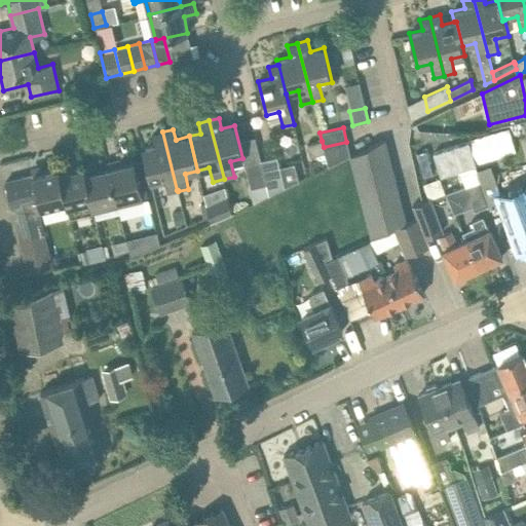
[(177,190),(162,132),(153,135),(155,145),(142,148),(151,182),(163,179),(167,193),(177,190)]
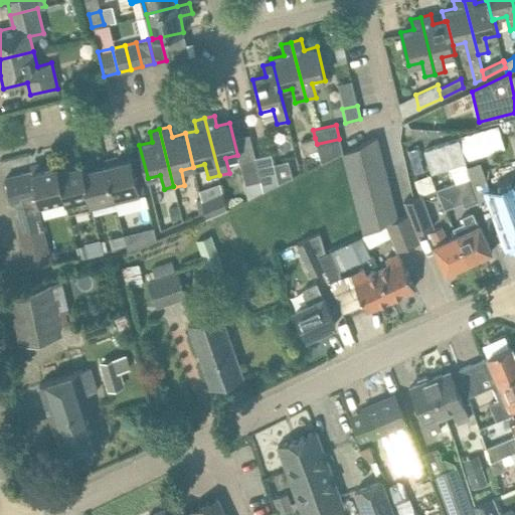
[(347,168),(380,153),(376,136),(343,152),(347,168)]
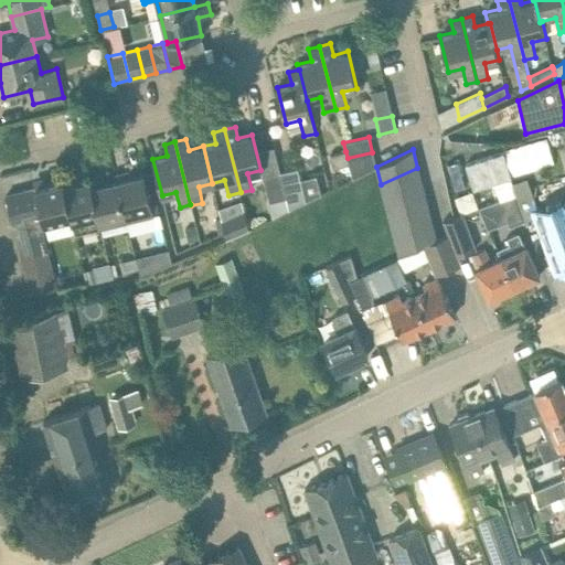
[(376,167),(372,152),(348,158),(345,151),(330,155),(332,168),(349,163),(353,178),(376,167)]
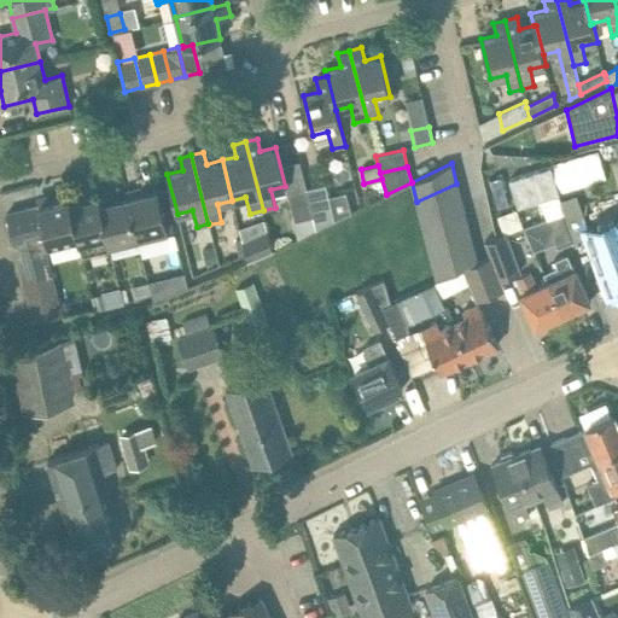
[(305,188),(316,228),(333,220),(325,184),(305,188)]
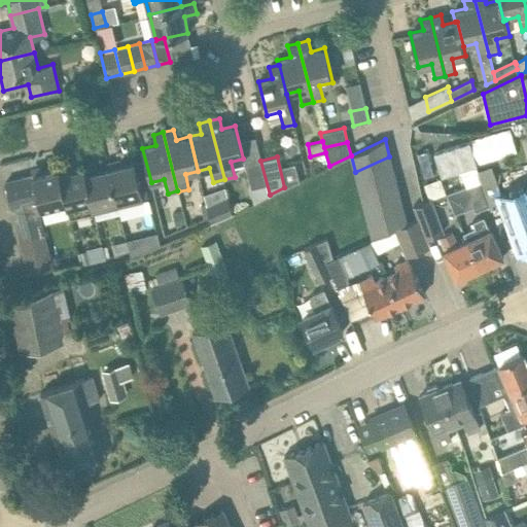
[(360,188),(393,173),(389,156),(355,172),(360,188)]
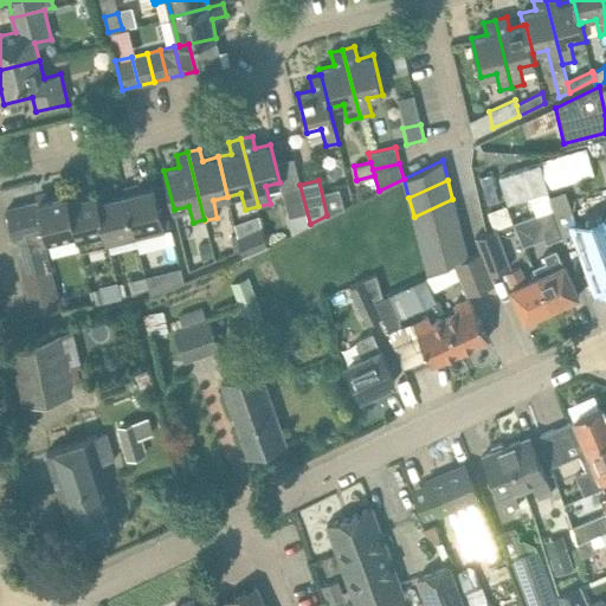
[(292,233),(310,224),(300,185),(282,189),(292,233)]
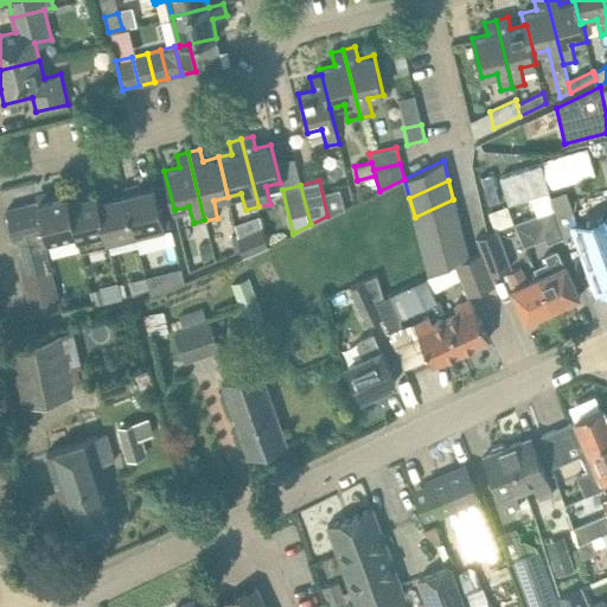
[(140,191),(126,195),(136,238),(171,230),(165,206),(160,186),(140,191)]
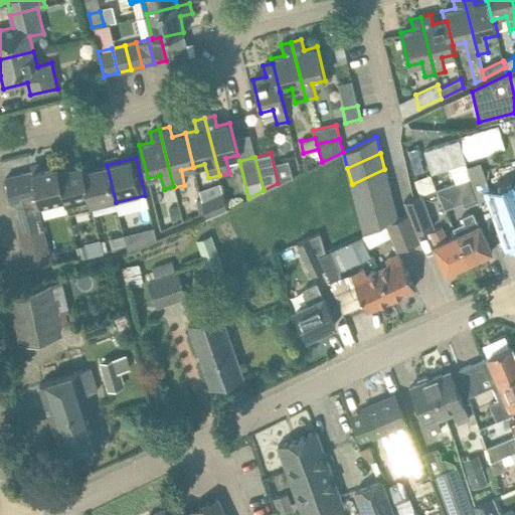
[(38,210),(65,203),(56,165),(5,178),(18,232),(42,226),(38,210)]
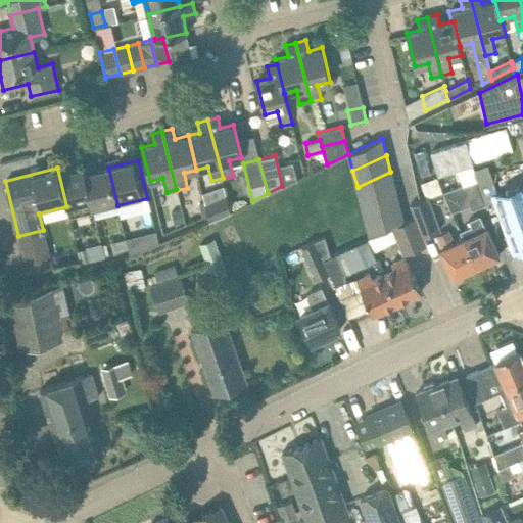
[(57,168),(66,206),(68,211),(92,205),(84,174),(85,174),(83,168),(59,174),(57,168)]
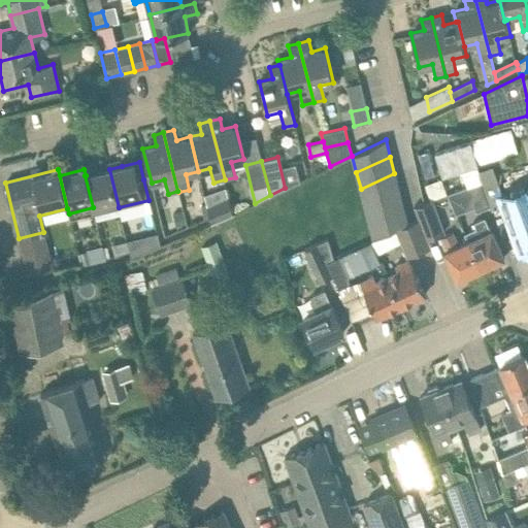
[(109,169),(86,175),(85,175),(93,207),(95,213),(119,207),(122,220),(109,169)]
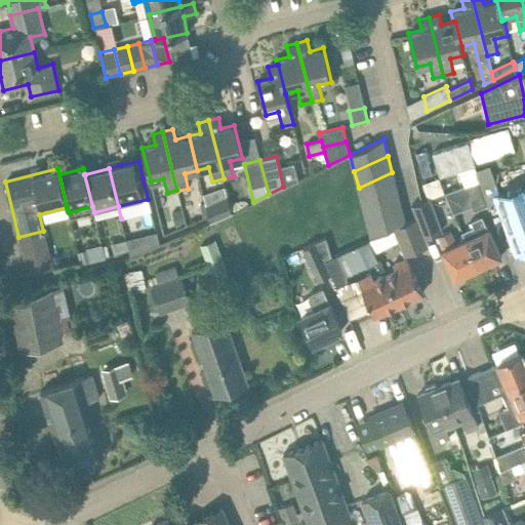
[(397,189),(392,172),(359,188),(363,204),(397,189)]
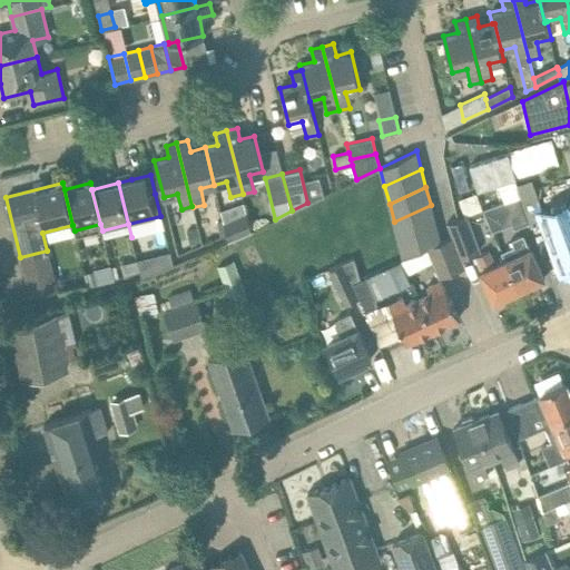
[(467,213),(484,207),(479,192),(461,198),(467,213)]
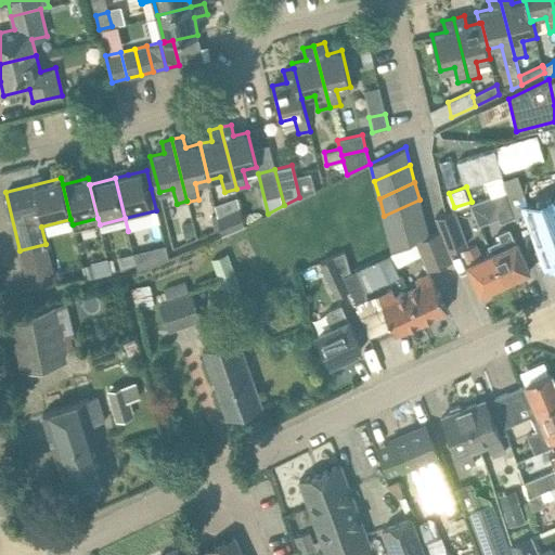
[(502,223),(514,218),(508,203),(505,193),(469,205),(479,226),(500,219),(502,223)]
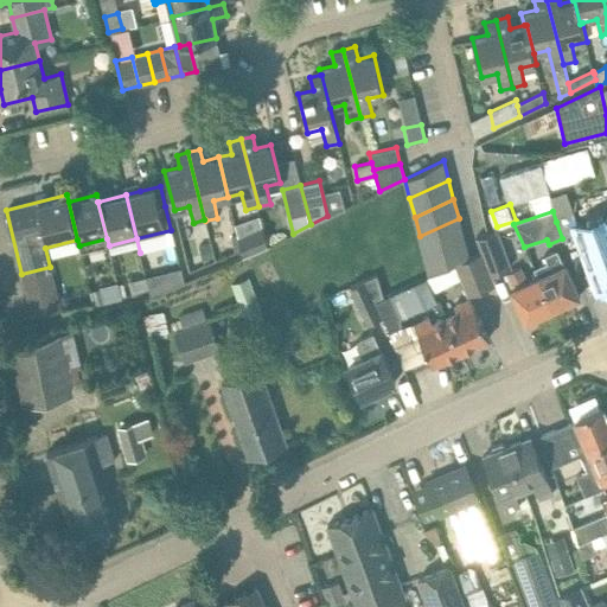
[(425,254),(464,236),(459,218),(420,236),(425,254)]
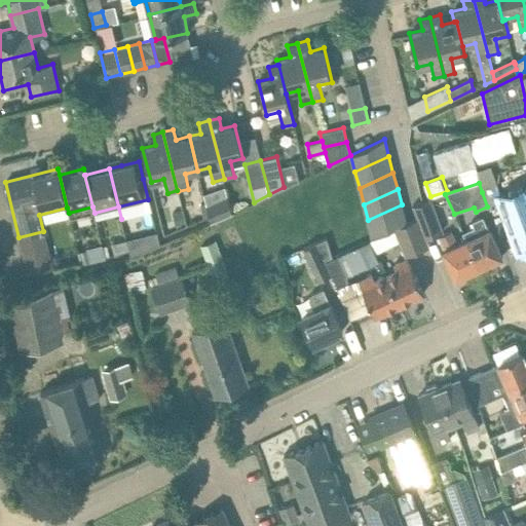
[(232,214),(230,207),(228,197),(205,207),(210,224),(232,214)]
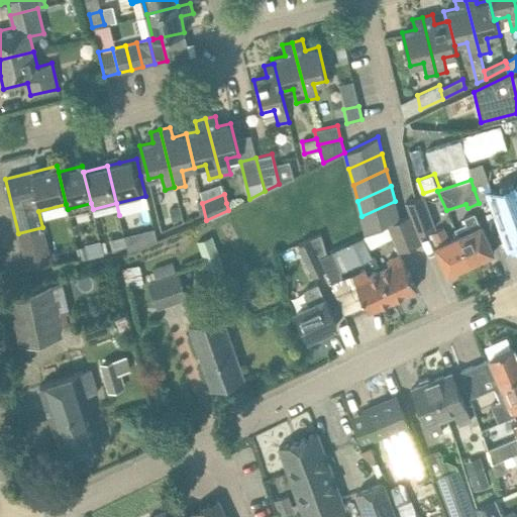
[(516,244),(516,194),(493,203),(510,247),(516,244)]
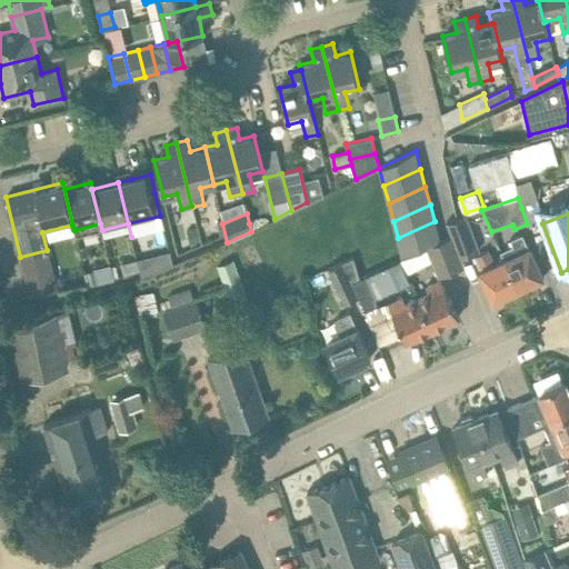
[(452,237),(460,257),(478,250),(466,216),(452,220),(447,222),(452,237)]
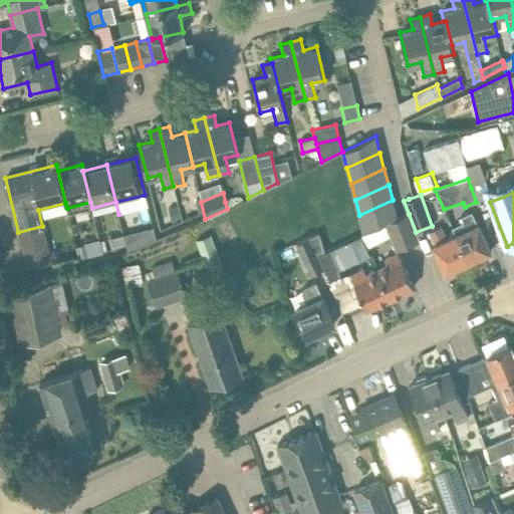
[(393,200),(359,215),(364,233),(372,229),(384,223),(397,218),(393,200)]
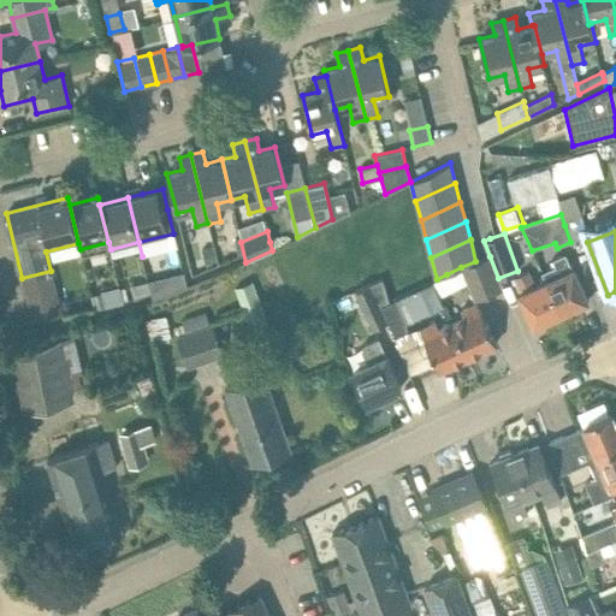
[(213,247),(205,249),(209,268),(218,266),(213,247)]
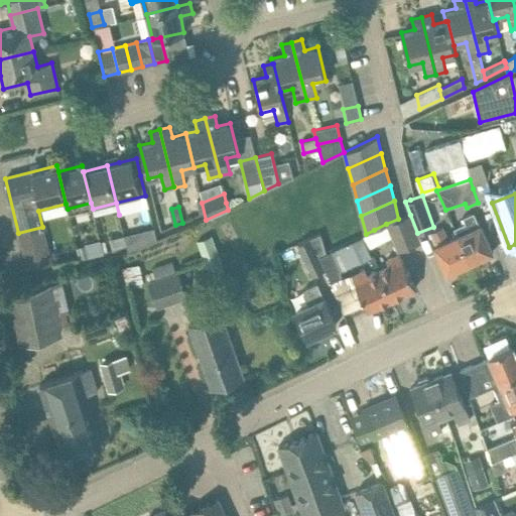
[(454,228),(458,236),(470,262),(493,252),(481,226),(480,226),(474,213),(463,218),(466,223),(454,228)]
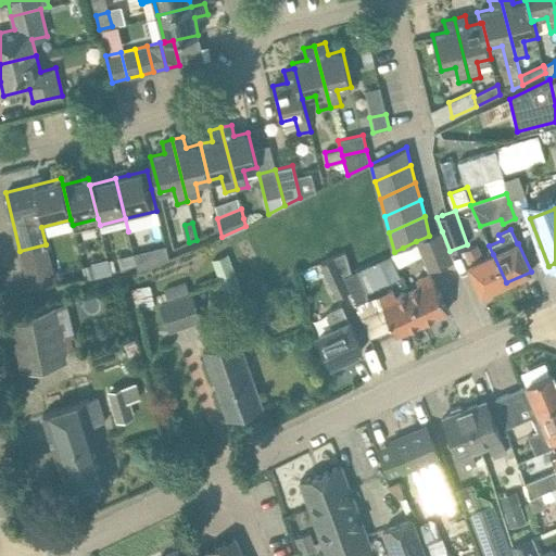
[(442,231),(429,236),(416,241),(419,248),(422,254),(428,268),(453,260),(450,251),(442,231)]
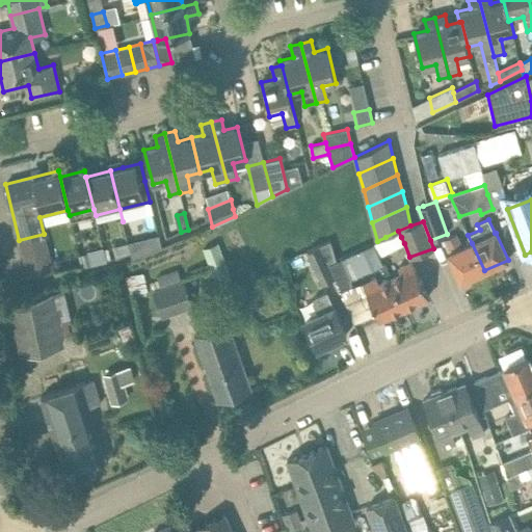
[(377,241),(373,243),(373,244),(379,256),(404,243),(401,237),(398,231),(386,237),(377,241)]
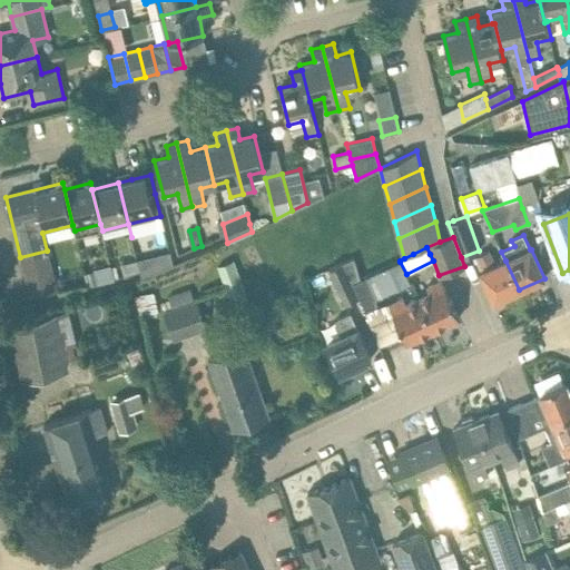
[(50,264),(47,251),(20,257),(25,271),(50,264)]
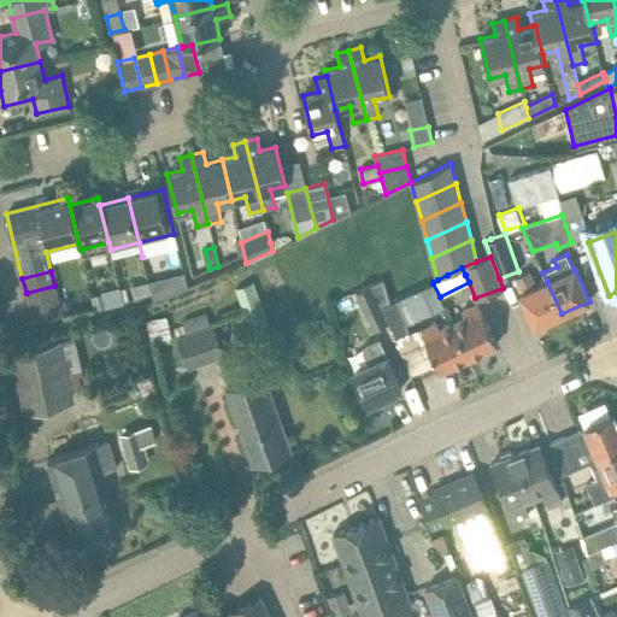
[(562,313),(547,282),(536,287),(529,271),(516,277),(523,293),(519,294),(535,327),(562,313)]
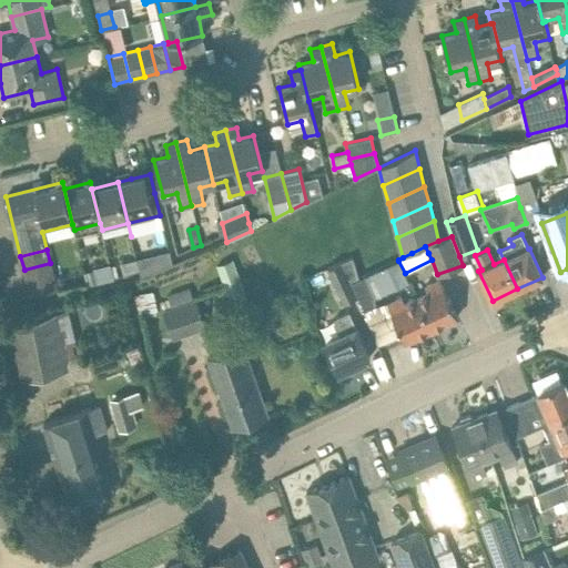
[(172,262),(169,251),(156,254),(160,267),(165,265),(172,262)]
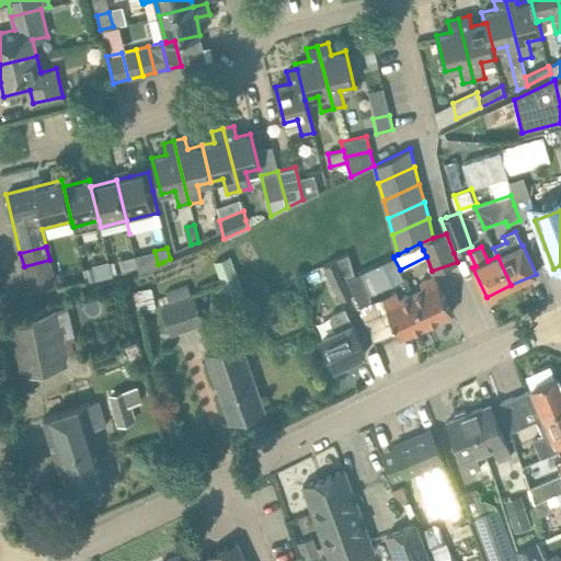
[(339,300),(353,294),(346,278),(354,275),(347,254),(323,265),(339,300)]
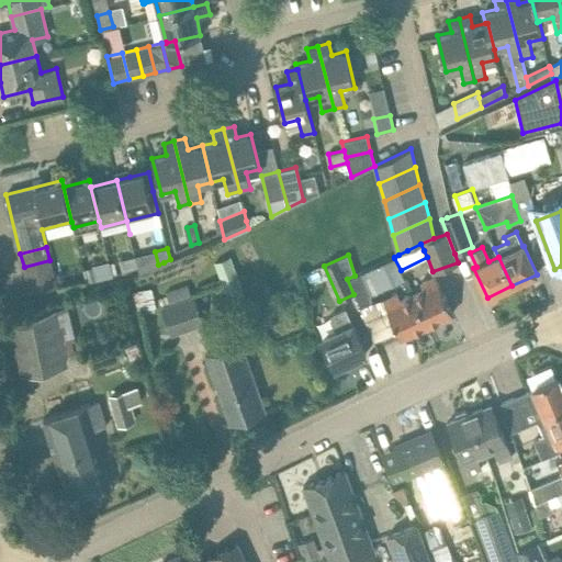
[(138,267),(135,256),(120,260),(123,273),(138,267)]
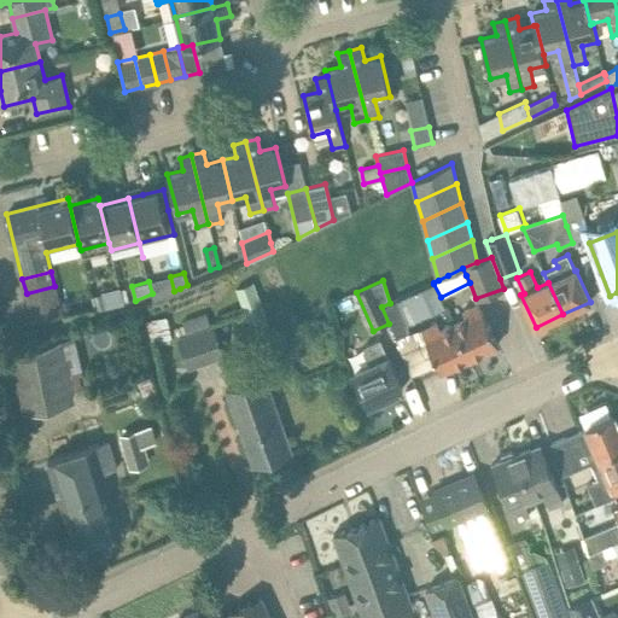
[(235,289),(252,337),(269,331),(252,283),(235,289)]
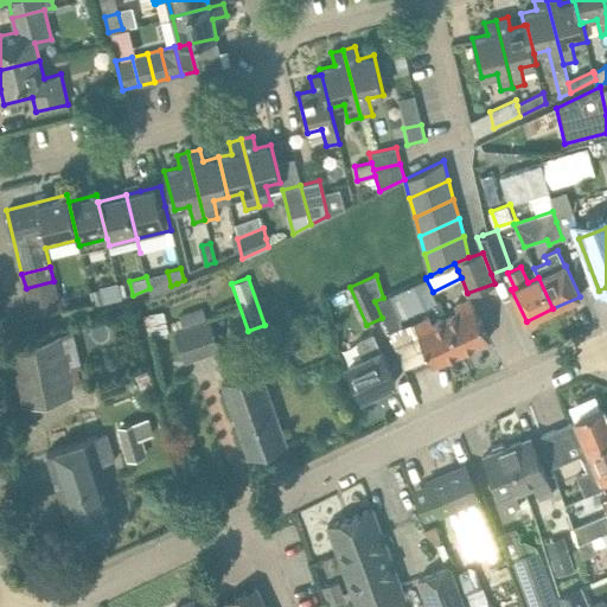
[(426,279),(376,302),(390,332),(402,326),(401,318),(436,301),(433,292),(426,279)]
